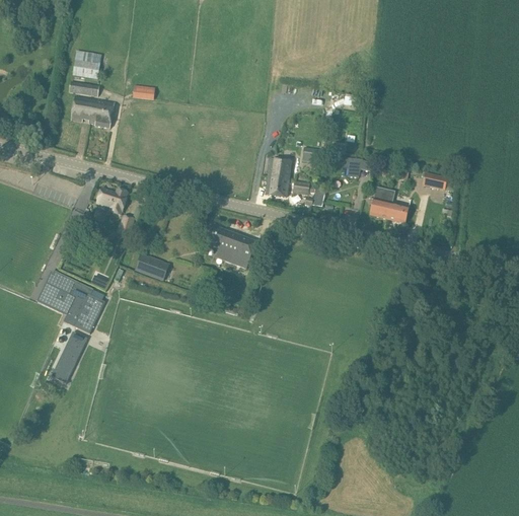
[(100,63),(75,59),(73,74),(98,78),(100,63)]
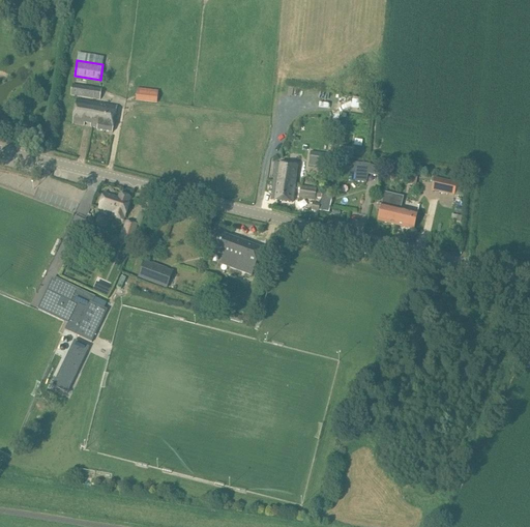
[(100,86),(72,82),(70,92),(99,97),(100,86)]
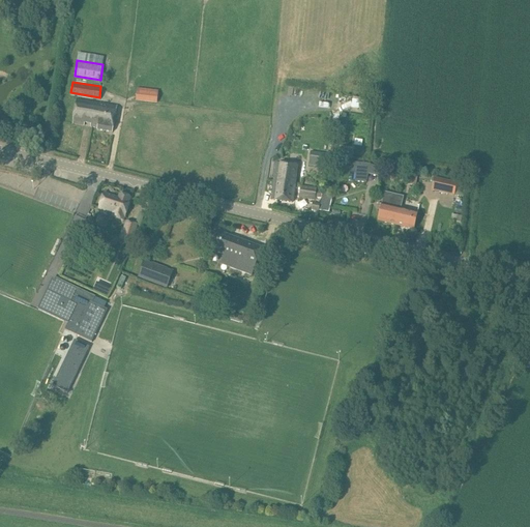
[(158,88),(137,86),(136,98),(156,101),(158,88)]
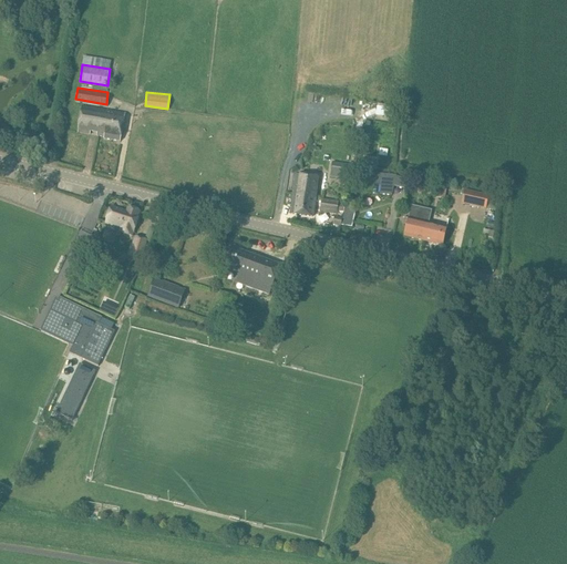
[(363,111),(374,112),(373,116),(383,118),(385,102),(364,100),(363,111)]
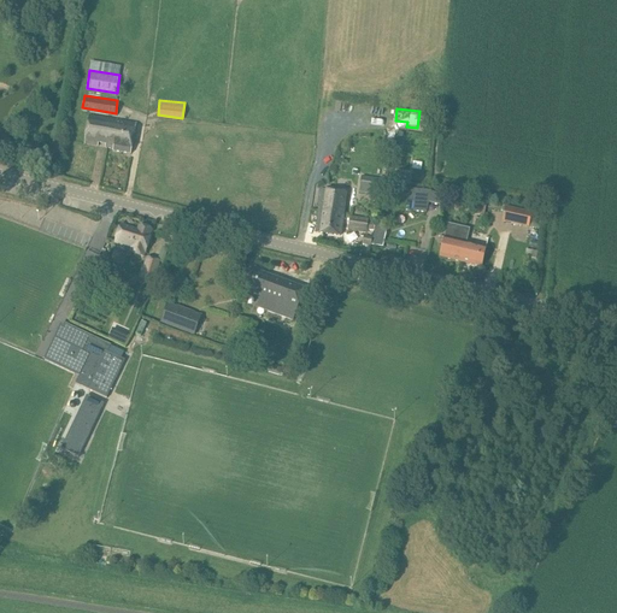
[(136,121),(88,112),(83,140),(112,145),(112,148),(131,151),(136,121)]
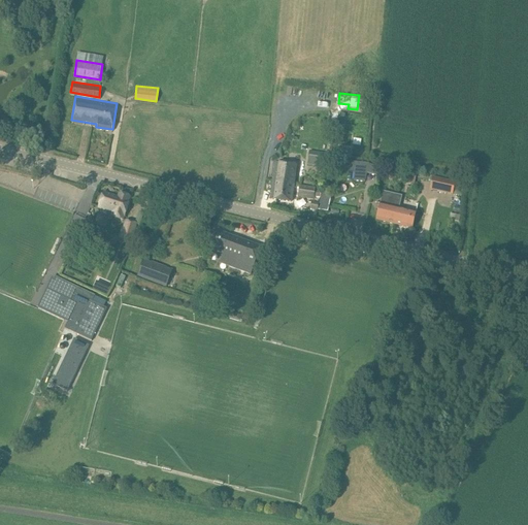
[(337,112),(335,131),(342,132),(344,113),(337,112)]
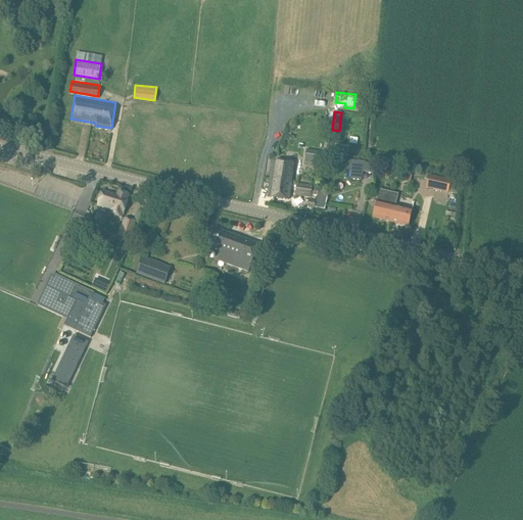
[(339,142),(329,140),(327,150),(337,152),(339,142)]
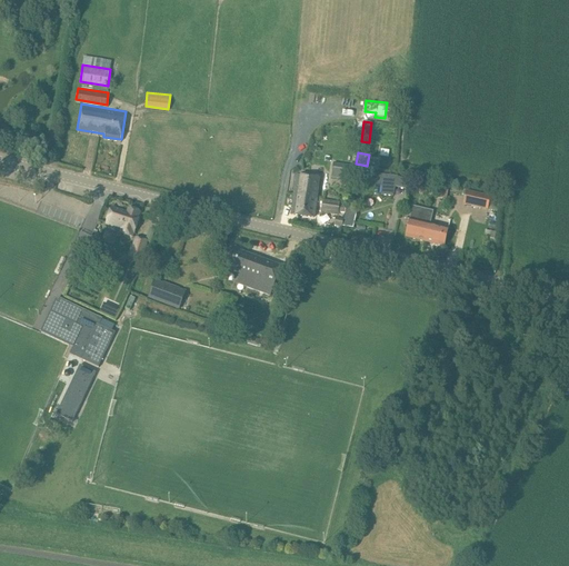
[(352,164),(333,160),(331,175),(349,178),(352,164)]
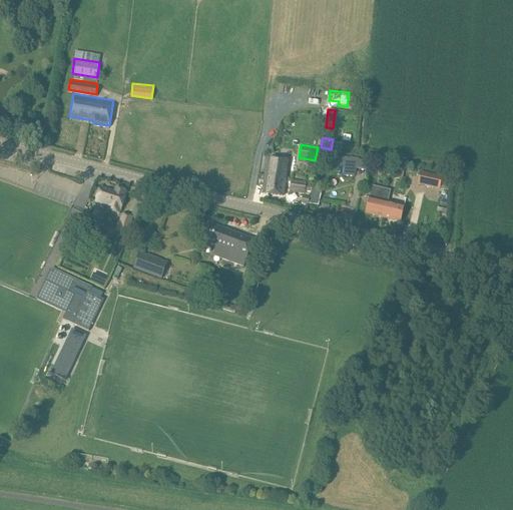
[(339,163),(344,164),(344,173),(355,174),(357,165),(359,157),(359,156),(340,154),(339,163)]
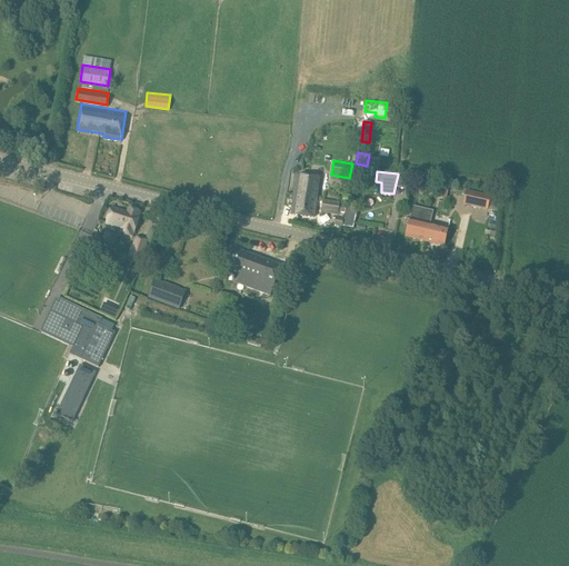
[(292,192),(316,196),(318,176),(296,172),(292,192)]
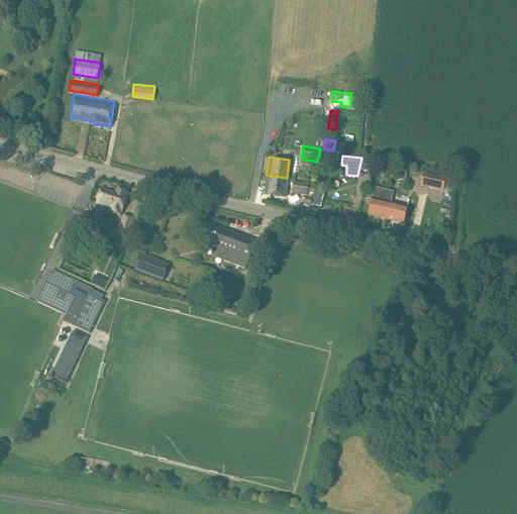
[(440,175),(423,171),(420,184),(437,188),(440,175)]
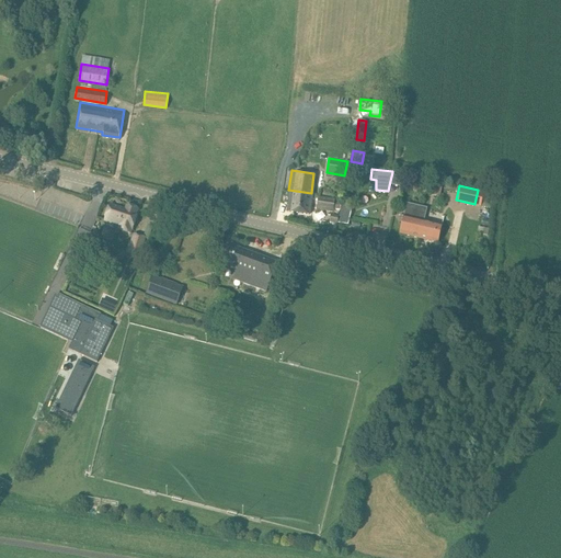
[(311,193),(288,190),(285,209),(308,213),(311,193)]
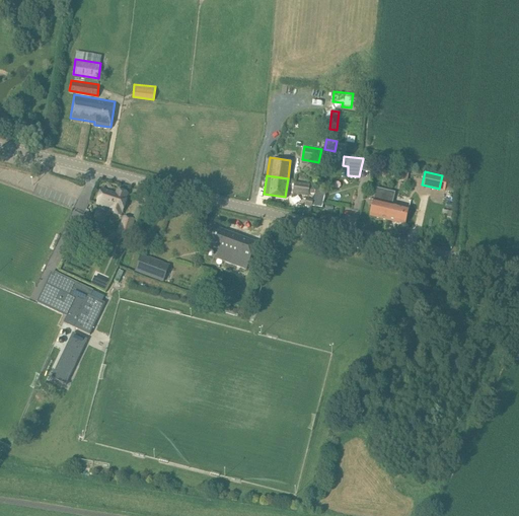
[(308,183),(294,181),(293,191),(307,193),(308,183)]
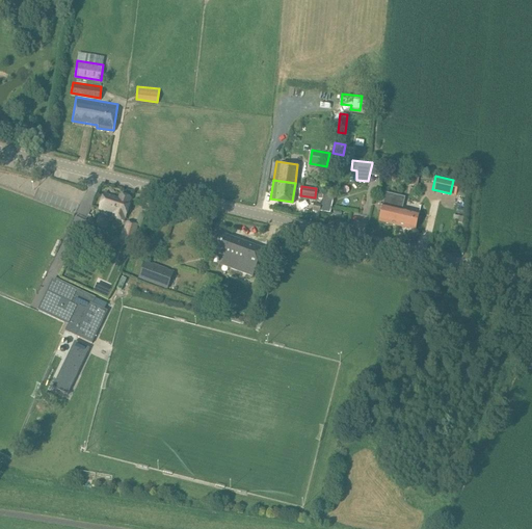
[(120,196),(104,192),(100,207),(114,211),(113,215),(124,219),(131,196),(121,193),(120,196)]
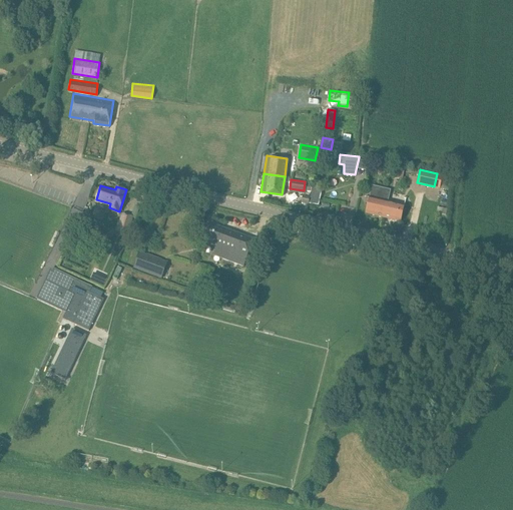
[(322,187),(312,185),(309,201),(318,203),(322,187)]
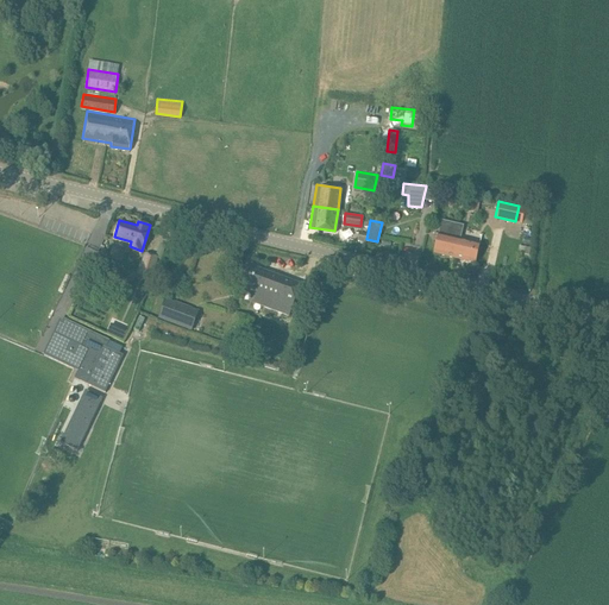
[(433,251),(454,257),(459,237),(454,235),(457,226),(440,222),(433,251)]
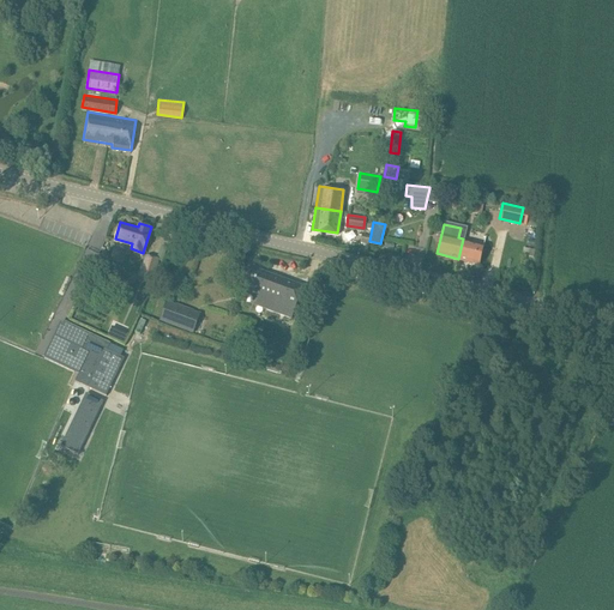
[(463,239),(458,259),(479,264),(483,243),(463,239)]
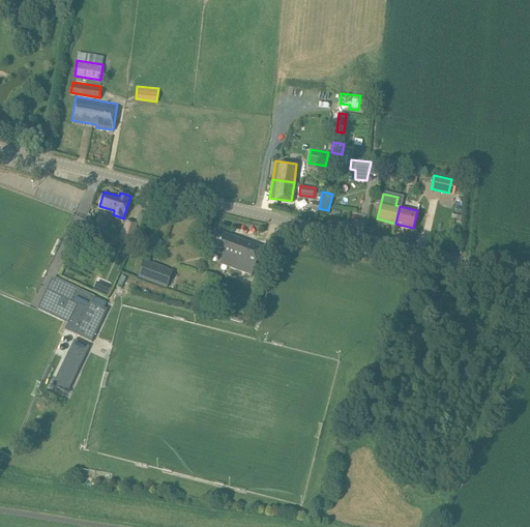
[(140,221),(127,216),(120,236),(133,240),(140,221)]
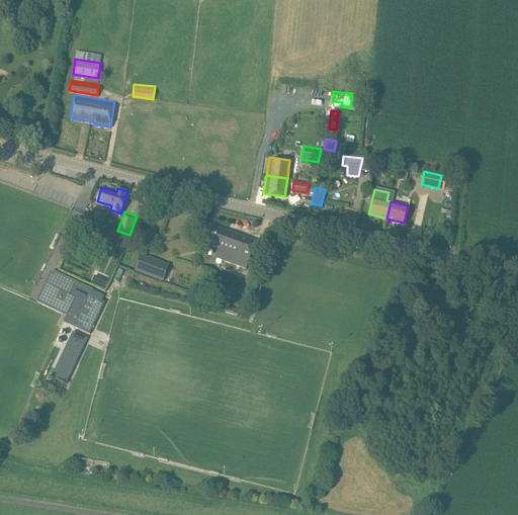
[(255,240),(212,224),(205,241),(219,246),(214,255),(245,267),(255,240)]
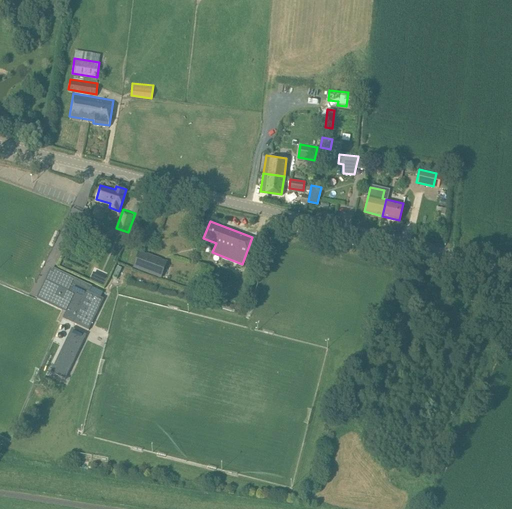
[(161,275),(167,260),(139,250),(133,265),(161,275)]
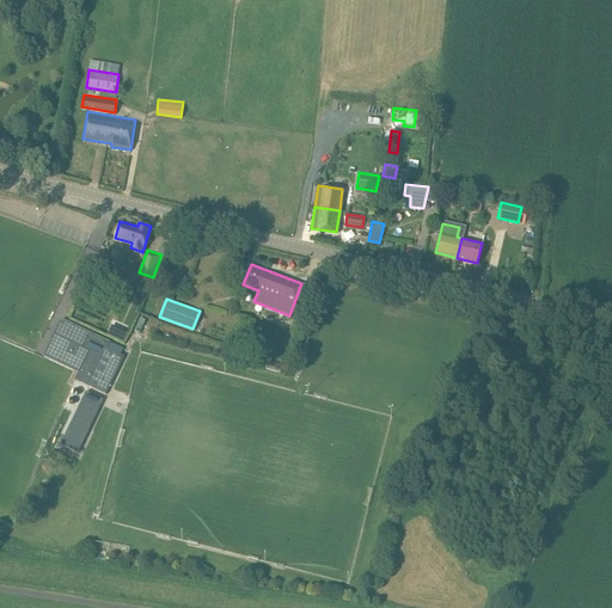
[(110,339),(65,318),(56,336),(54,335),(51,341),(55,343),(51,350),(83,366),(77,378),(106,392),(106,391),(104,390),(108,382),(110,384),(124,355),(108,347),(110,339)]
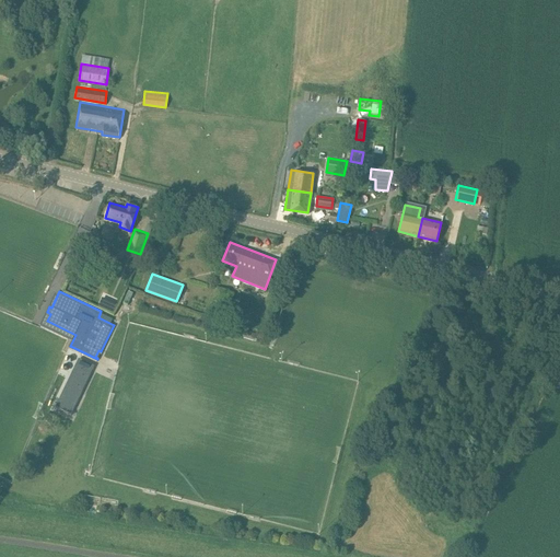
[(102,296),(98,304),(113,311),(117,302),(102,296)]
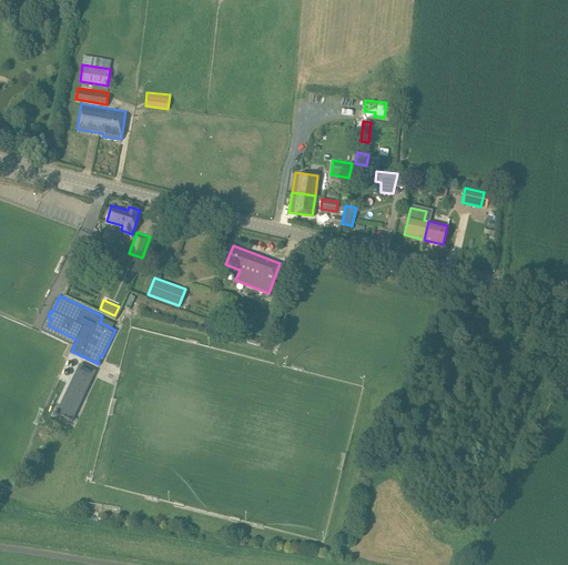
[(95,370),(80,362),(57,411),(72,419),(95,370)]
